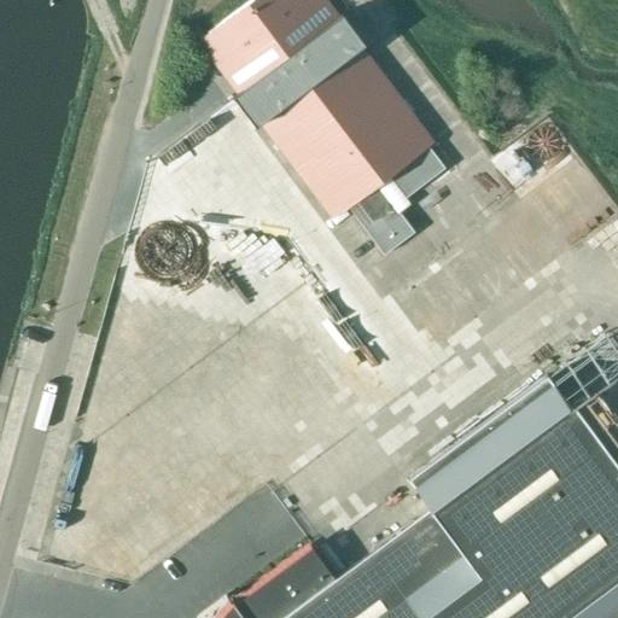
[(334,210),(348,200),(386,254),(415,233),(400,213),(410,204),(407,198),(445,168),(429,146),(435,141),(327,0),(258,0),(229,23),(267,73),(238,94),(260,122),(268,116),(324,191),(321,192),(334,210)]
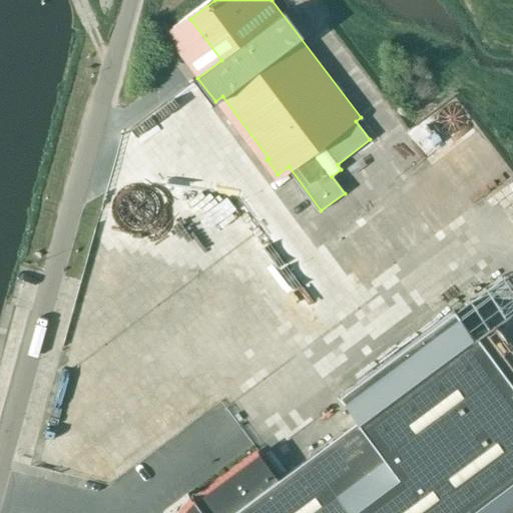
[(202,279),(211,282),(218,281),(225,278),(230,273),(234,266),(235,259),(233,249),(227,242),(220,238),(211,237),(202,239),(195,245),(191,254),(191,264),(195,273),(202,279)]
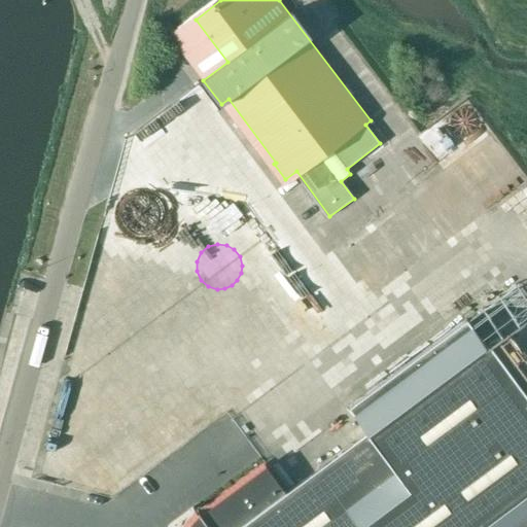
[(267,308),(277,309),(284,307),(290,303),(294,296),(296,289),(296,281),(292,274),(286,268),(278,265),(269,265),(260,269),(254,276),(251,285),(253,294),(258,303),(267,308)]
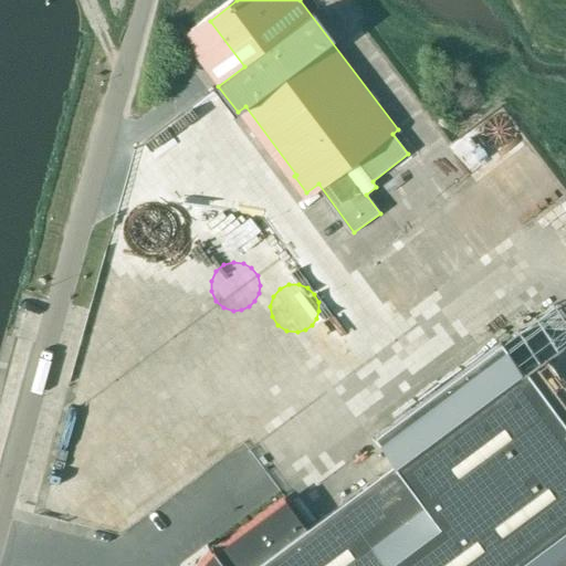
[(174,334),(184,334),(192,331),(199,325),(203,316),(203,306),(200,297),(195,291),(187,287),(177,286),(169,289),(161,293),(156,302),(155,312),(158,322),(164,329),(174,334)]
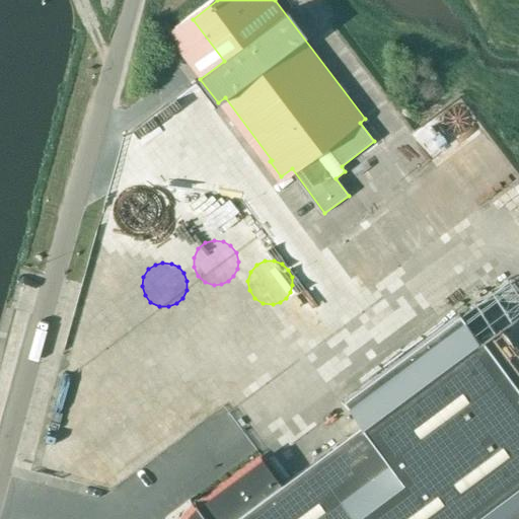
[(217,335),(224,339),(233,339),(241,337),(247,330),(251,323),(252,314),(250,306),(243,298),(235,295),(226,294),(217,298),(211,304),(208,312),(208,320),(211,328),(217,335)]
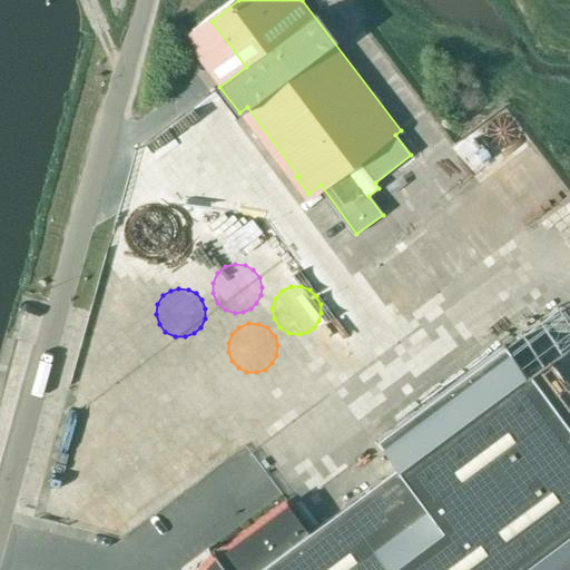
[(110,373),(120,372),(129,366),(136,357),(136,346),(133,335),(124,328),(114,325),(102,327),(94,334),(89,343),(88,354),(92,363),(100,370),(110,373)]
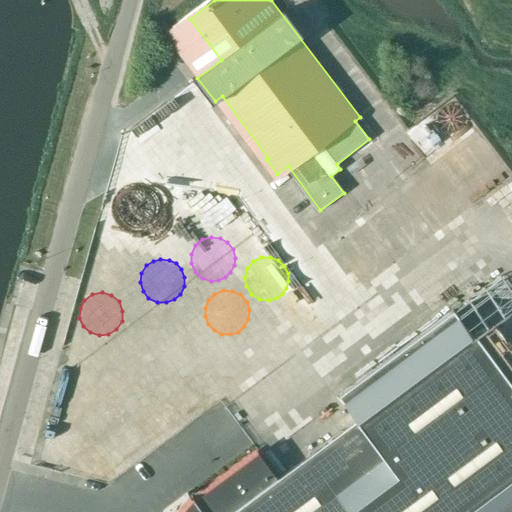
[(258,454),(192,501),(190,504),(188,505),(186,508),(185,510),(183,511),(511,511),(511,390),(453,311),(338,396),(356,421),(277,479),(258,454)]
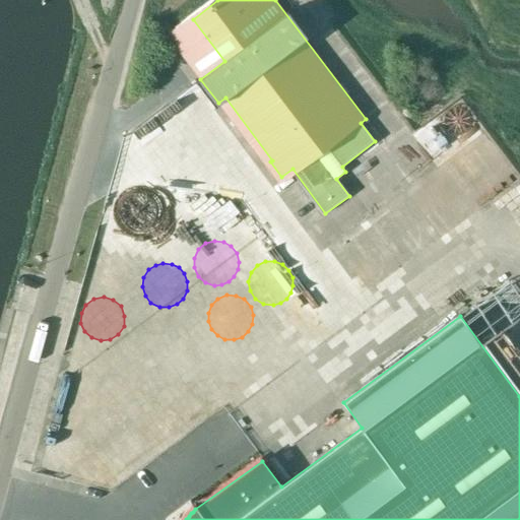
[(141,358),(149,361),(157,361),(161,360),(166,359),(172,353),(176,346),(177,338),(175,329),(169,322),(160,317),(151,317),(142,320),(136,326),(132,334),(132,342),(135,351),(141,358)]
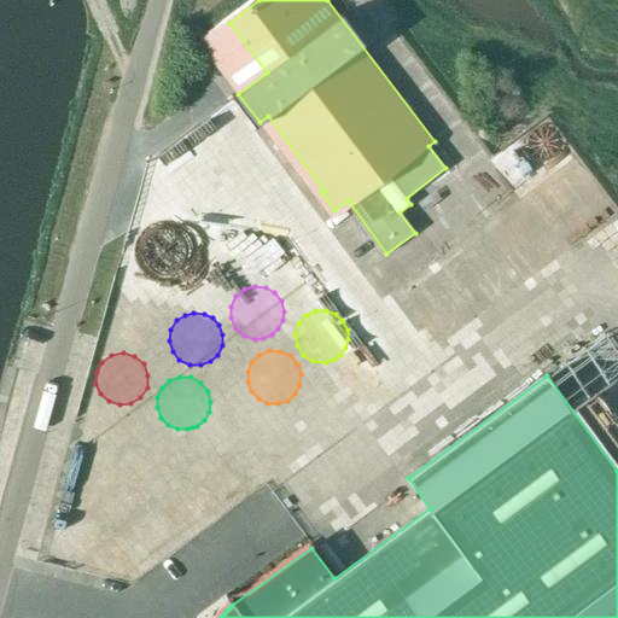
[(151,547),(152,520),(97,517),(94,549),(123,552),(122,567),(138,569),(139,546),(151,547)]
